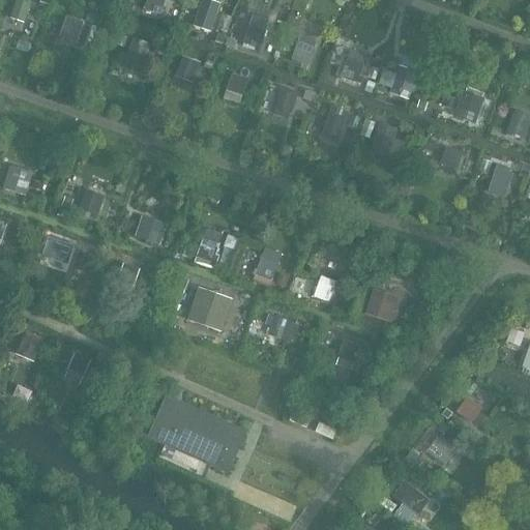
[(149,0),(147,9),(165,13),(167,0),(149,0)]
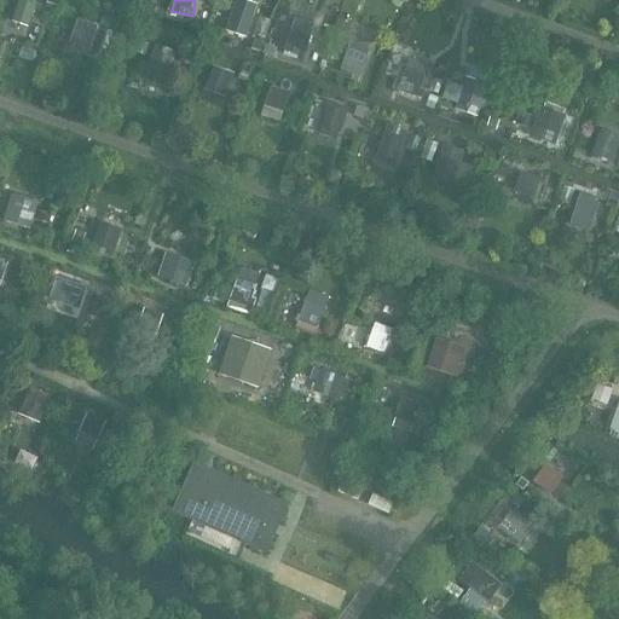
[(236,0),(226,30),(248,38),(260,4),(249,0),(236,0)]
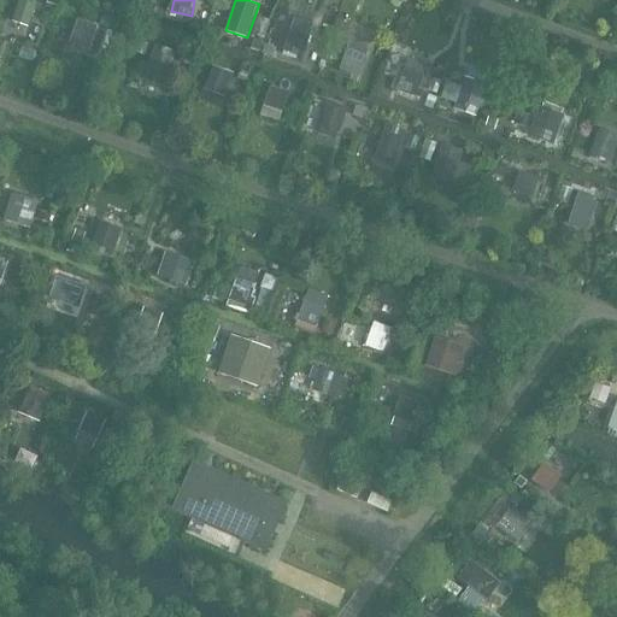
[(93,50),(101,24),(80,17),(71,42),(93,50)]
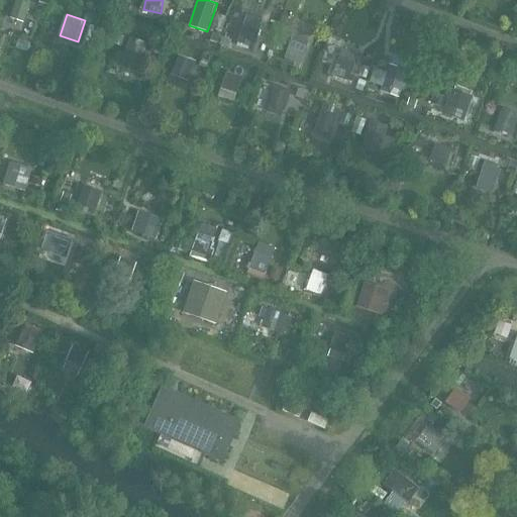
[(274,29),(250,17),(238,40),(261,54),(274,29)]
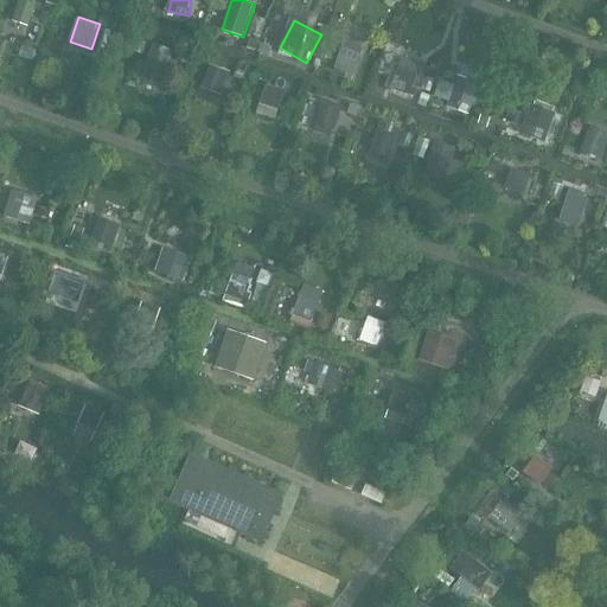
[(345,39),(334,69),(355,76),(365,48),(345,39)]
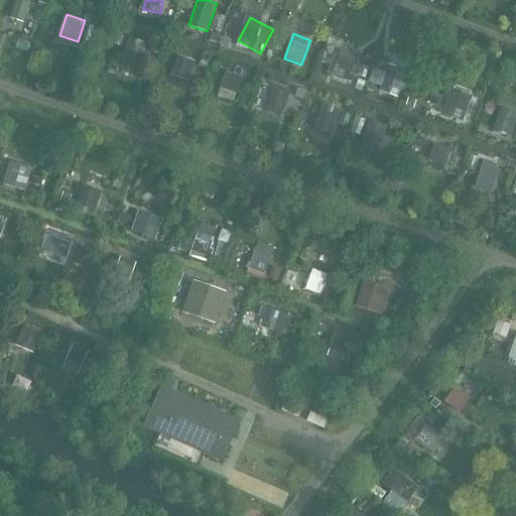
[(137,73),(146,42),(130,37),(120,67),(137,73)]
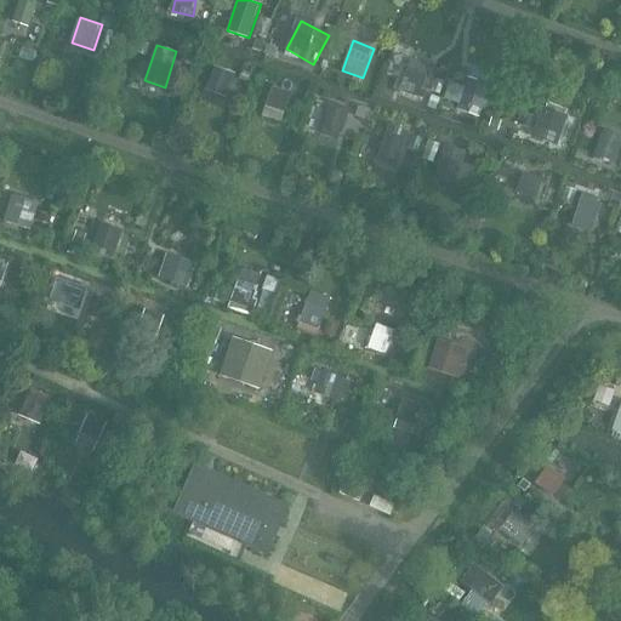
[(215,64),(206,91),(229,98),(238,72),(215,64)]
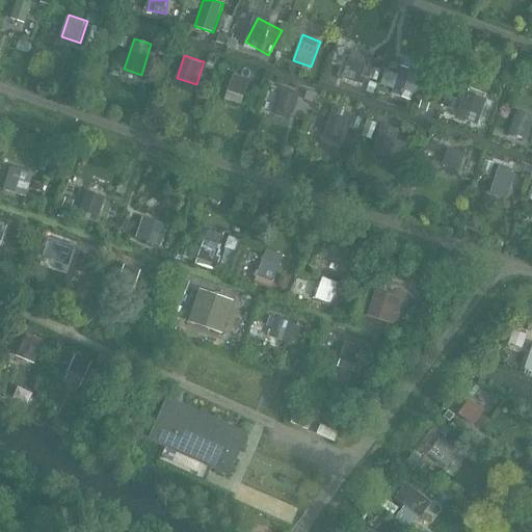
[(351,56),(345,77),(362,81),(367,61),(351,56)]
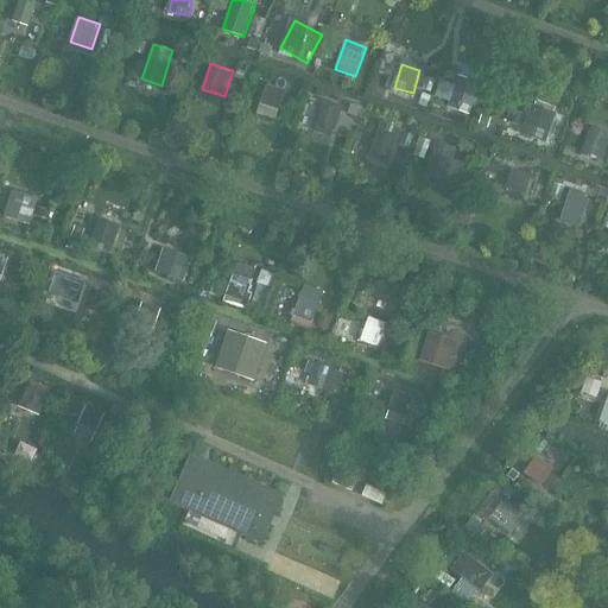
[(473,120),(483,88),(457,78),(447,112),(473,120)]
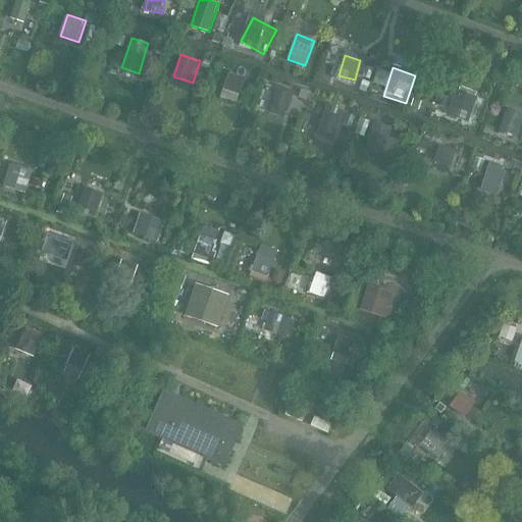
[(228,72),(223,98),(240,101),(246,76),(228,72)]
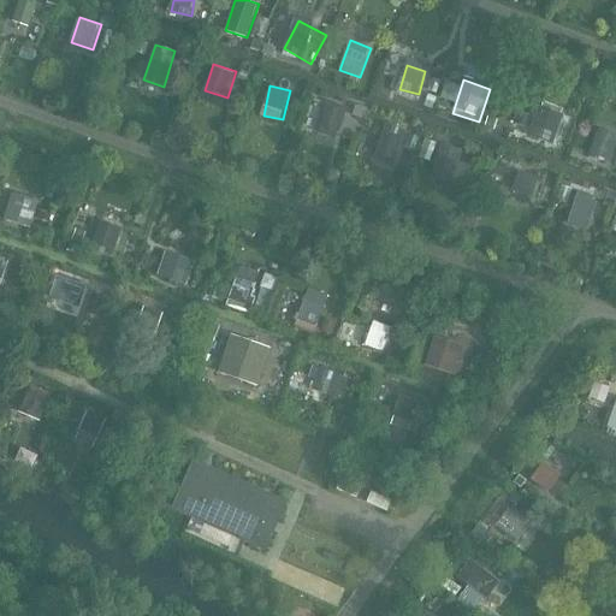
[(338,138),(348,107),(327,101),(318,132),(338,138)]
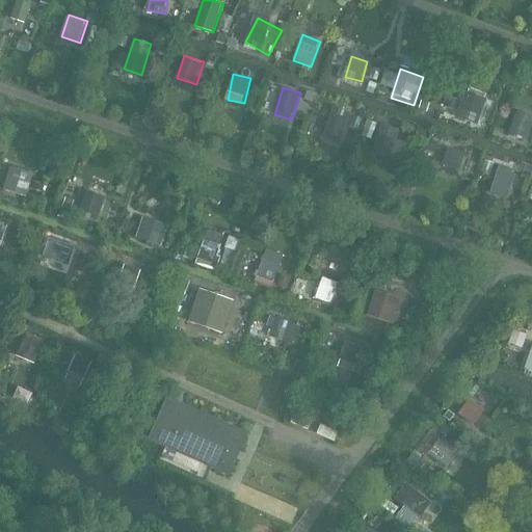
[(467,91),(457,116),(478,125),(487,99),(467,91)]
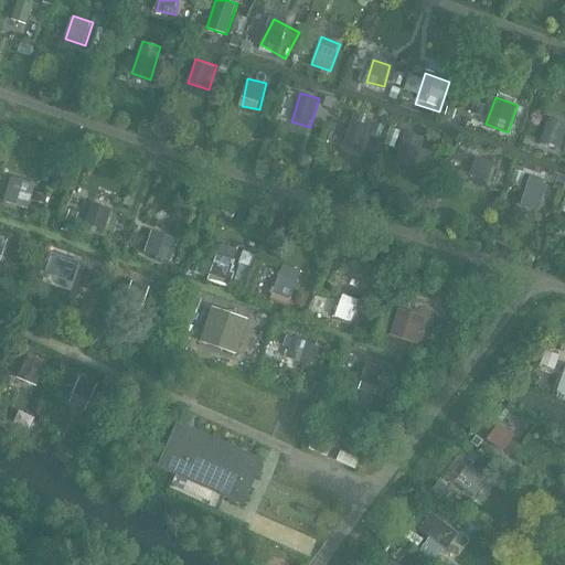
[(353,112),(343,145),(363,151),(374,118),(353,112)]
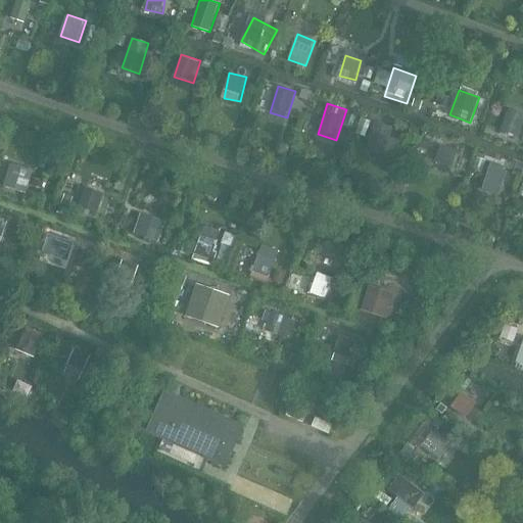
[(516,146),(522,130),(522,117),(500,107),(487,133),(516,146)]
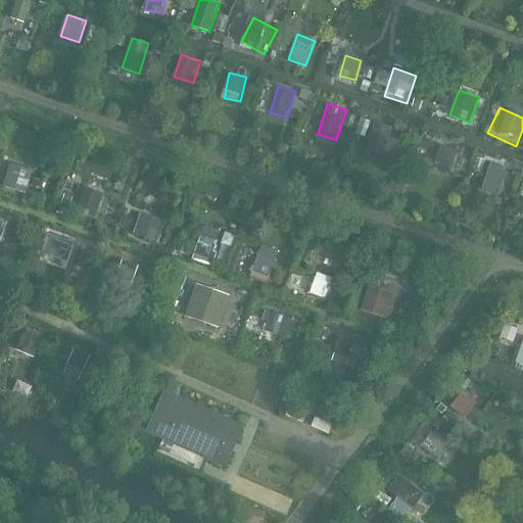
[(391,162),(399,129),(374,122),(366,155),(391,162)]
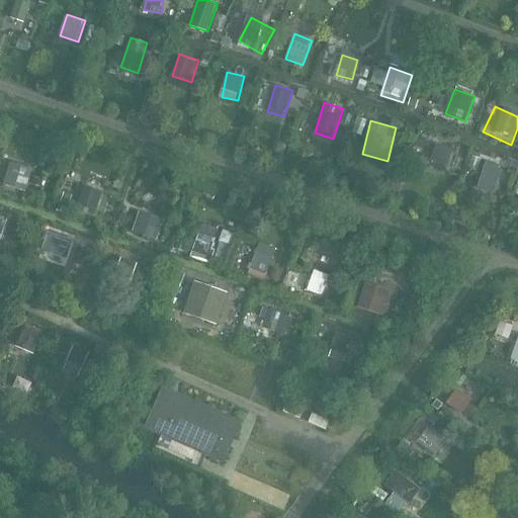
[(448,166),(456,145),(440,138),(432,160),(448,166)]
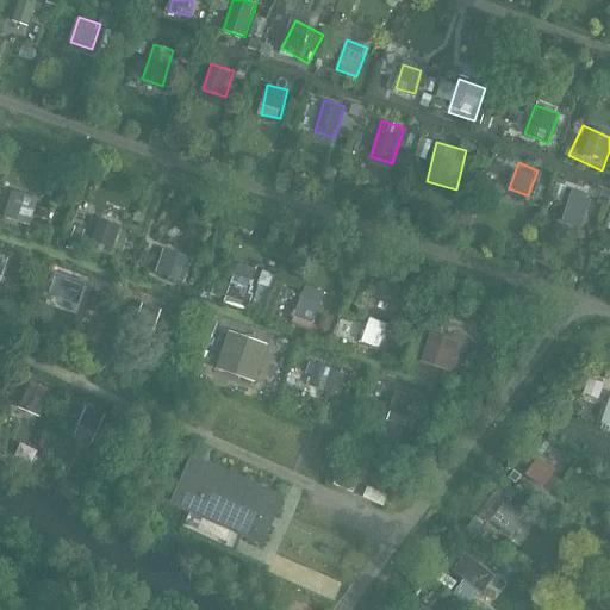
[(562,221),(582,228),(593,195),(574,188),(562,221)]
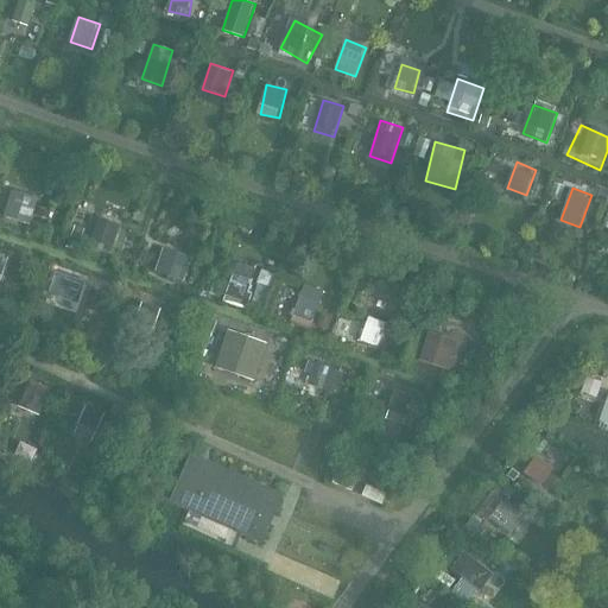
[(12,189),(5,217),(33,225),(40,196),(12,189)]
